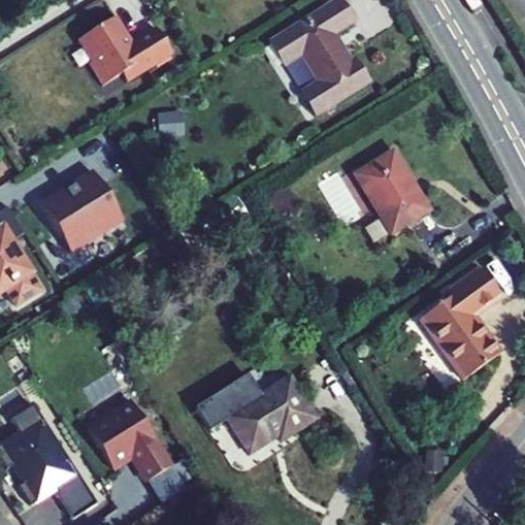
[(358,20),(345,0),(337,0),(271,41),(286,64),(304,53),(322,80),(303,92),(318,115),(372,80),(359,57),(353,61),(336,33),(358,20)]
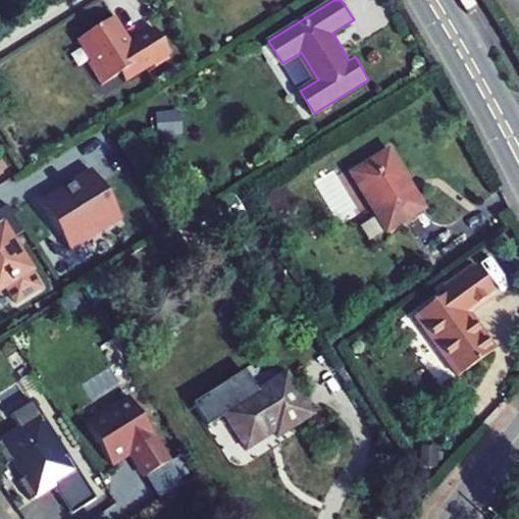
[(127,80),(172,52),(156,27),(134,41),(117,14),(82,37),(95,58),(91,61),(104,83),(122,71),(127,80)]
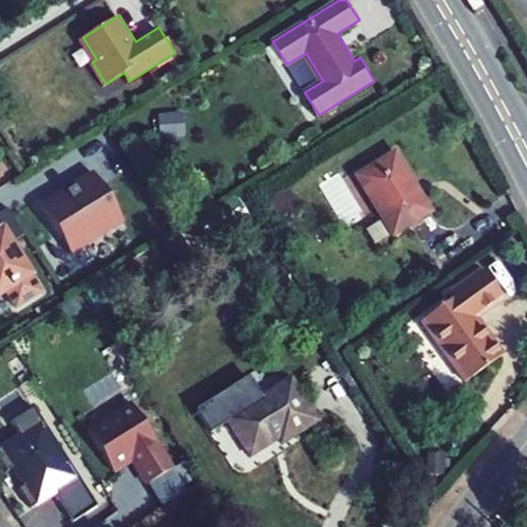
[(396,235),(434,210),(397,150),(358,175),(396,235)]
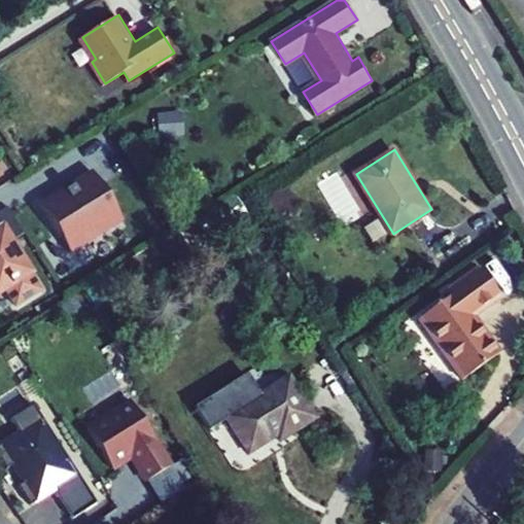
[(64,188),(42,202),(72,250),(126,217),(95,169),(75,181),(76,183),(67,188),(64,188)]
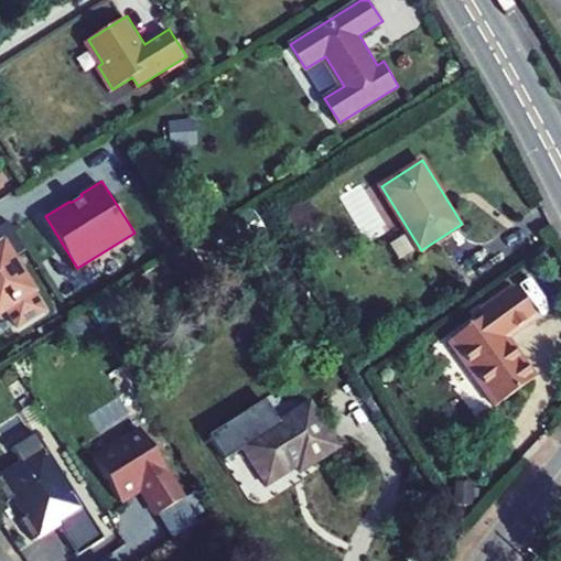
[(0,312),(9,306),(20,324),(46,308),(6,243),(0,245),(0,312)]
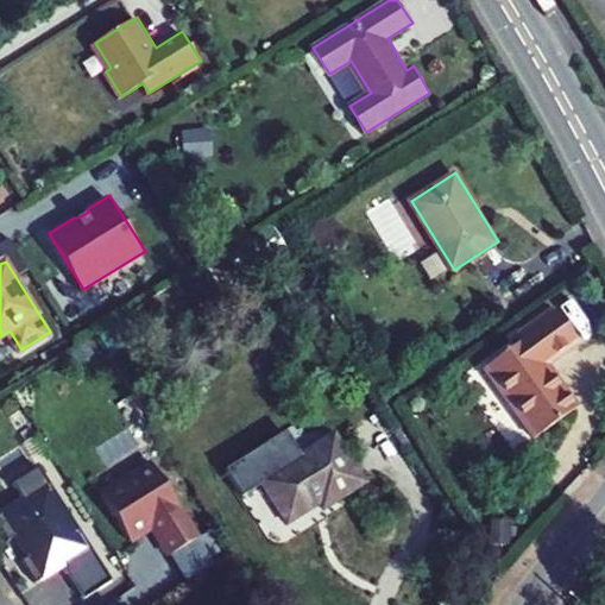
[(537,436),(580,405),(566,386),(563,388),(547,365),(581,341),(556,308),(520,334),(523,340),(486,367),(537,436)]
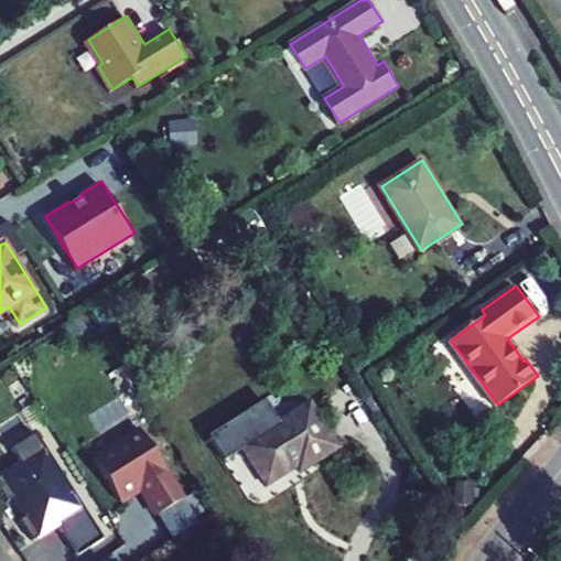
[(340,446),(312,402),(245,445),(269,484),(299,465),(302,471),(340,446)]
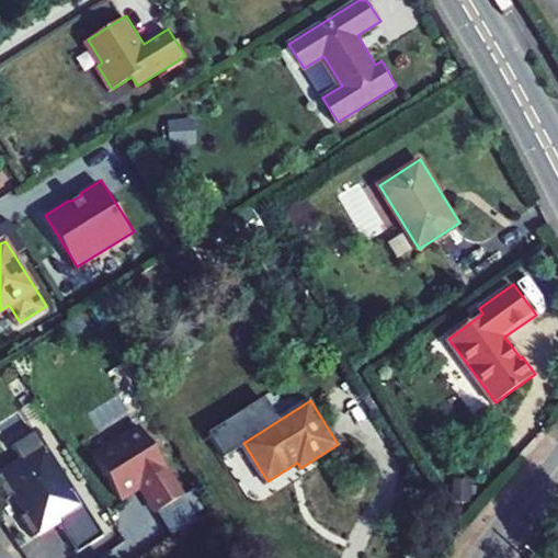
[(185,493),(141,425),(95,455),(122,497),(145,481),(149,488),(146,489),(159,510),(185,493)]
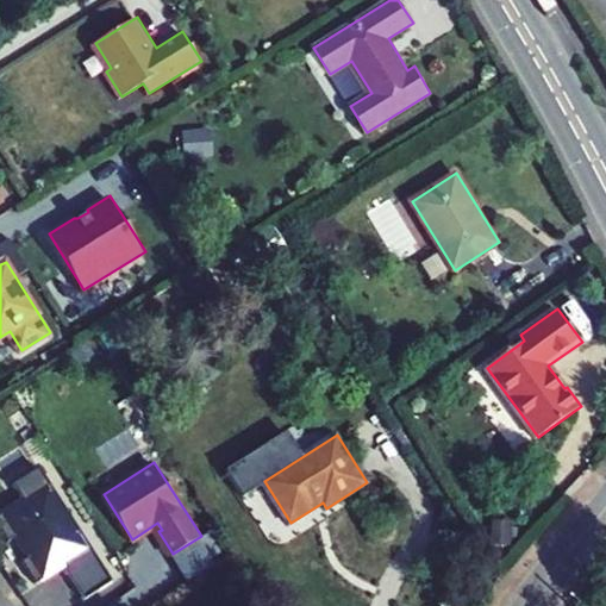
[(80,530),(42,467),(16,483),(25,499),(0,514),(0,523),(11,541),(17,536),(30,556),(24,561),(37,583),(67,564),(69,568),(67,569),(86,599),(114,581),(81,529),(80,530)]
